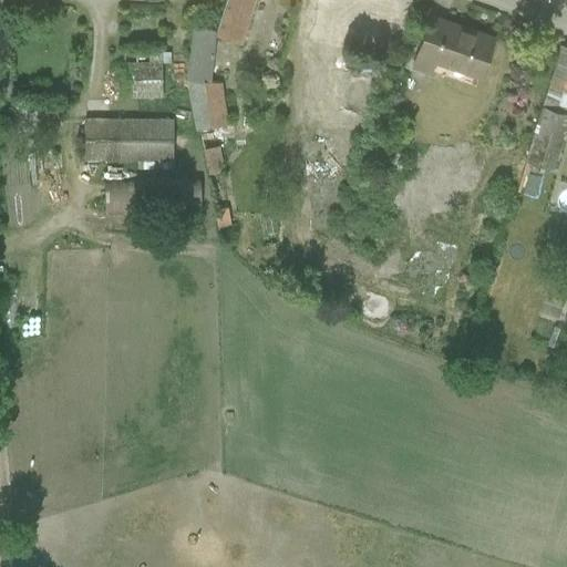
[(225,0),(215,31),(214,37),(239,45),(254,0),(264,3),(264,0),(225,0)]
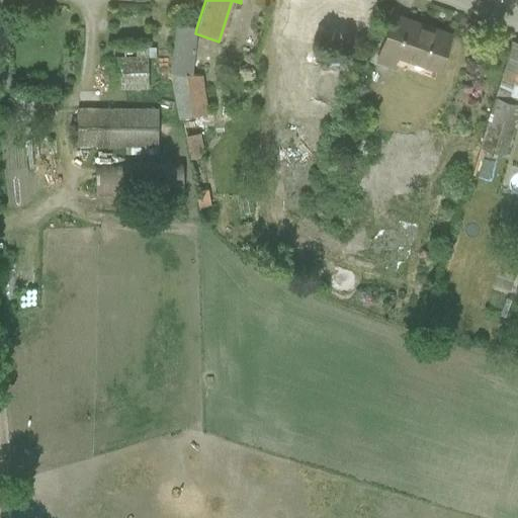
[(393,15),(385,34),(376,61),(392,67),(396,56),(437,71),(449,34),(393,15)]
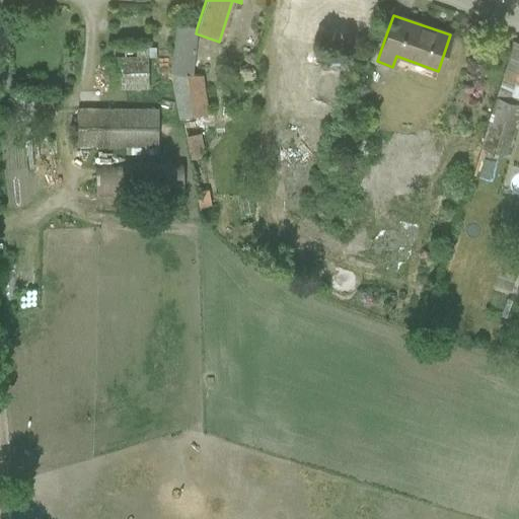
[(175,26),(169,75),(177,121),(208,115),(201,76),(191,75),(196,33),(197,28),(175,26)]
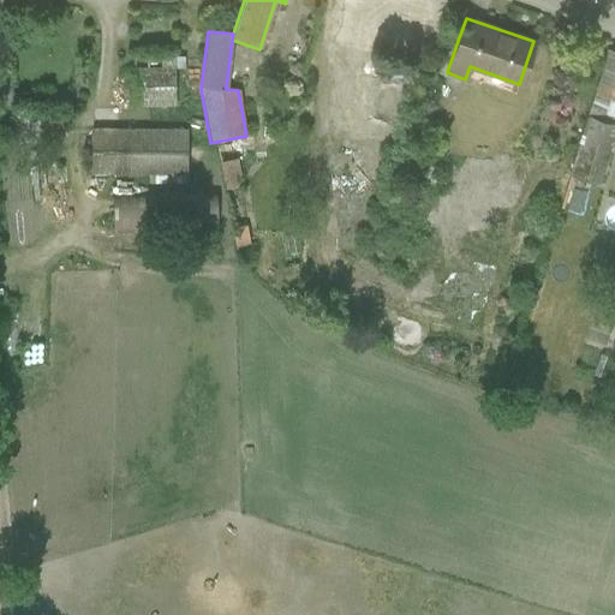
[(568,174),(569,174),(597,184),(614,129),(614,51),(607,48),(598,71),(568,174)]
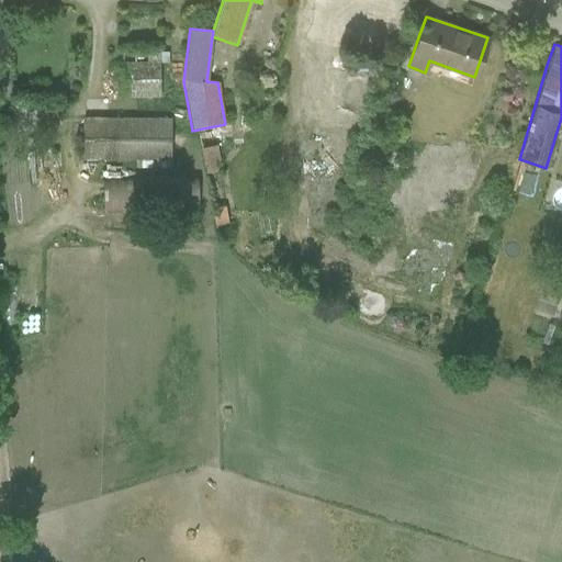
[(157,47),(120,48),(122,98),(159,97),(157,47)]
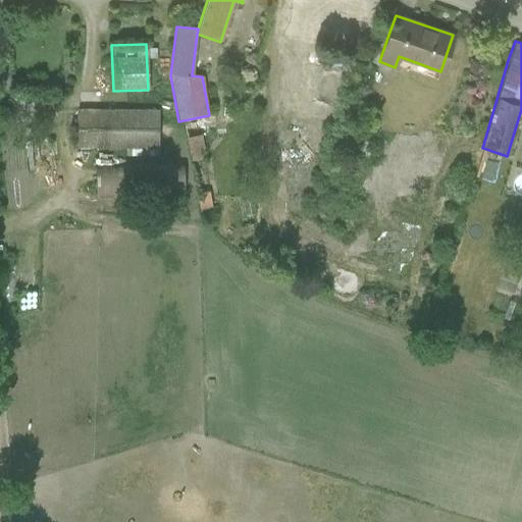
[(299,108),(331,112),(336,66),(305,63),(299,108)]
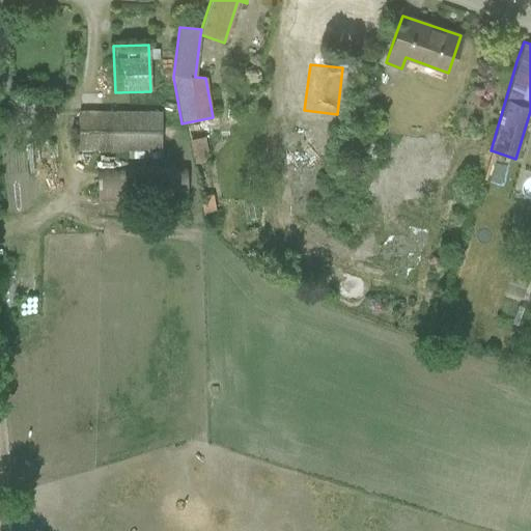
[(160,150),(161,113),(106,112),(78,112),(77,149),(109,150),(160,150)]
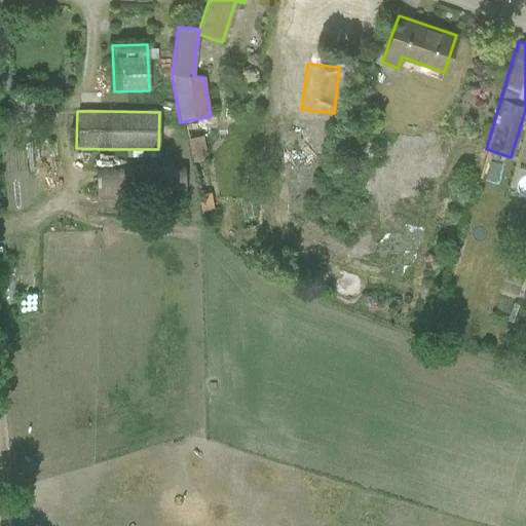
[(188,138),(192,161),(205,159),(201,136),(188,138)]
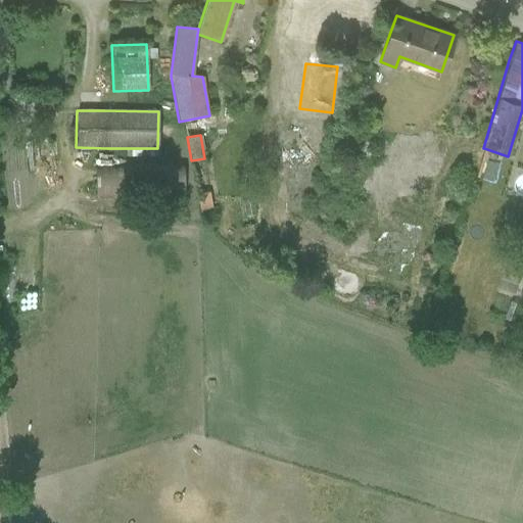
[(96,197),(184,194),(184,162),(96,165),(96,197)]
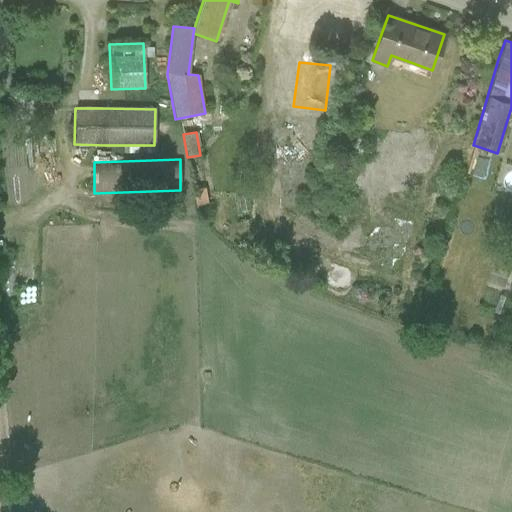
[(462,338),(469,340),(473,330),(465,328),(462,338)]
